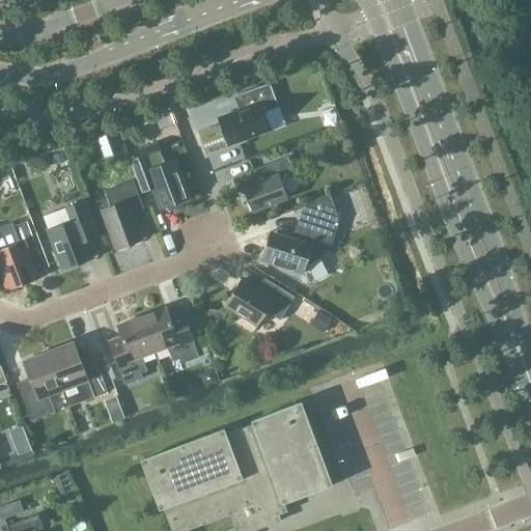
[(262,113),(278,107),(269,83),(238,94),(243,110),(219,119),(228,143),(269,129),(262,113)]
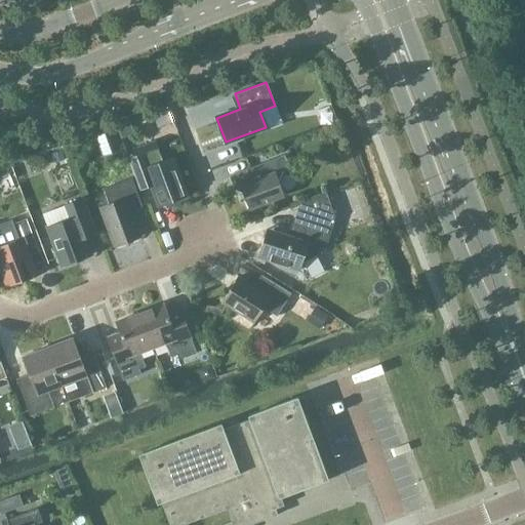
[(95,137),(102,156),(121,149),(114,130),(95,137)]
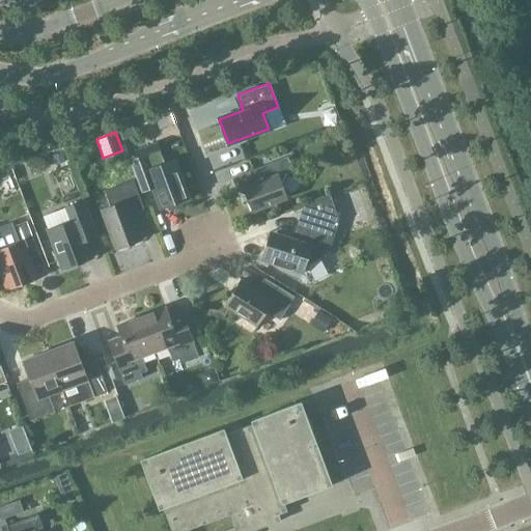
[(163,208),(186,200),(182,187),(185,186),(178,171),(176,172),(172,161),(164,164),(156,143),(128,155),(142,192),(155,188),(163,208)]
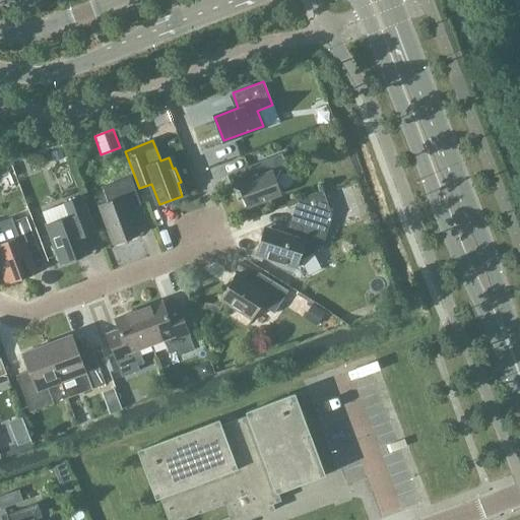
[(278,170),(286,167),(281,153),(226,174),(232,187),(238,185),(246,207),(280,194),(274,178),(278,170)]
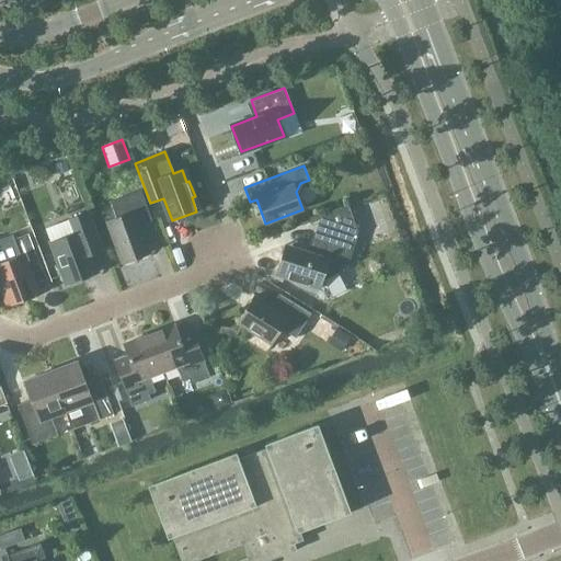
[(139,225),(151,220),(140,191),(110,202),(116,218),(106,221),(122,263),(149,253),(139,225)]
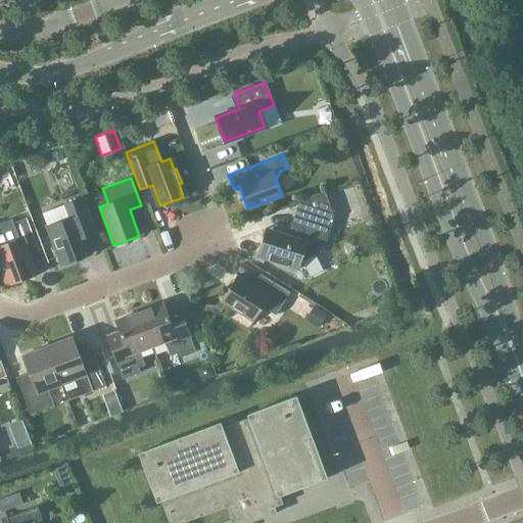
[(317,246),(324,248),(333,218),(325,193),(299,202),(303,215),(301,219),(295,217),(290,232),(286,235),(265,228),(256,255),(290,267),(315,254),(317,246)]
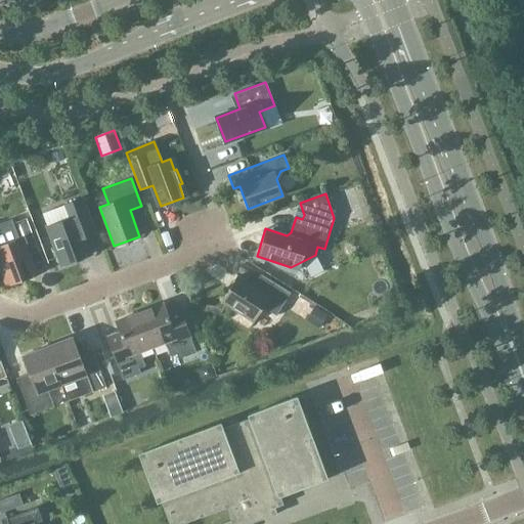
[(81,228),(92,224),(83,198),(63,205),(69,218),(46,227),(60,265),(90,254),(81,228)]
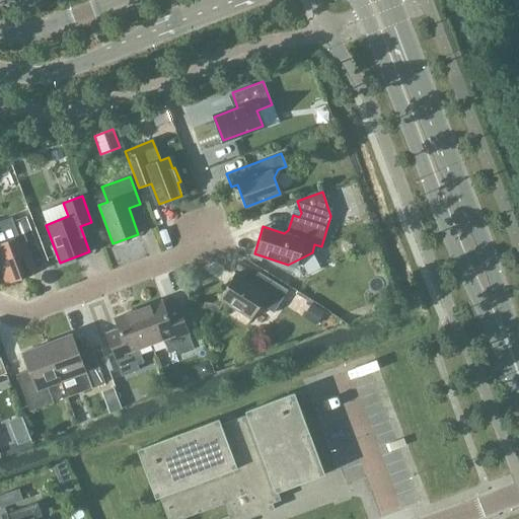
[(25,254),(38,249),(25,216),(12,221),(17,237),(0,243),(0,266),(2,272),(5,271),(10,284),(32,275),(25,254)]
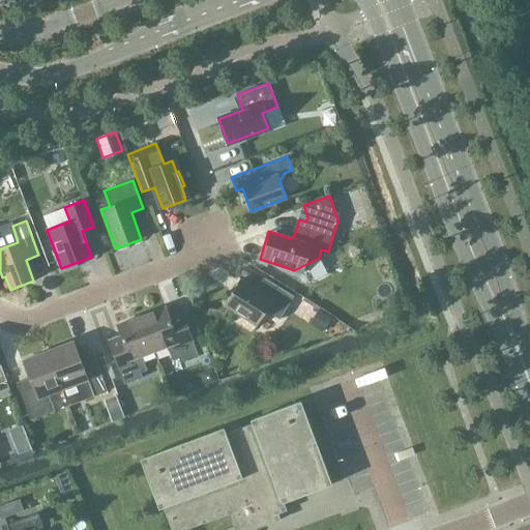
[(278,319),(293,296),(269,281),(262,293),(239,280),(224,304),(257,325),(265,311),(278,319)]
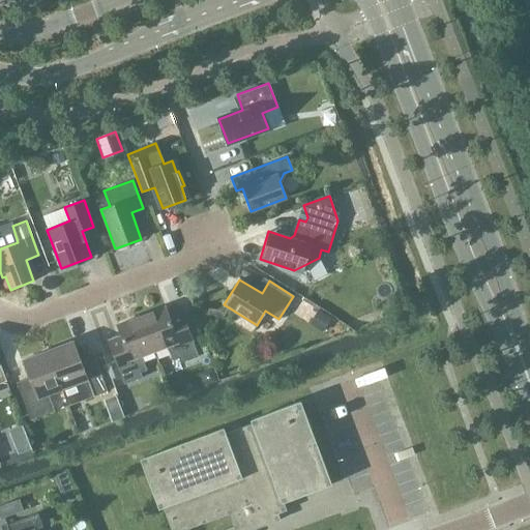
[(180,362),(184,361),(198,356),(186,327),(174,332),(165,306),(141,316),(153,351),(167,346),(172,360),(178,358),(180,362)]
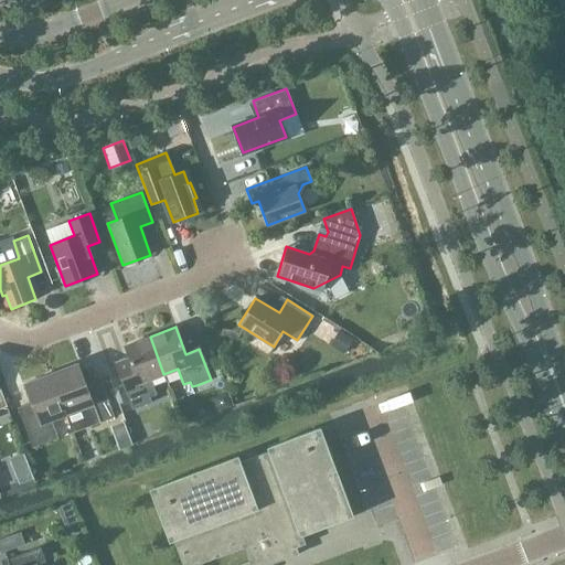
[(150,380),(163,374),(150,337),(124,347),(134,373),(120,379),(132,409),(151,402),(149,397),(156,395),(150,380)]
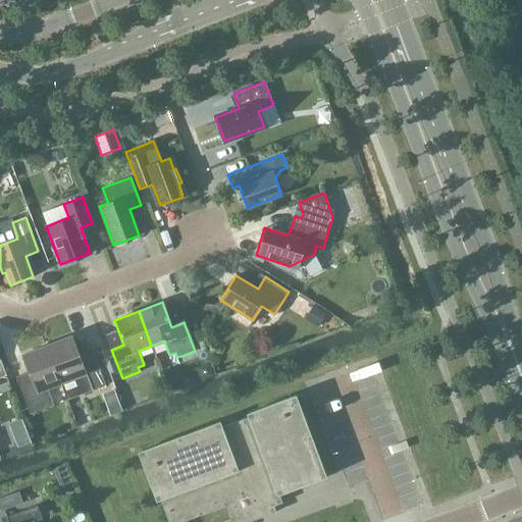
[(47,346),(60,382),(74,377),(81,394),(105,385),(91,349),(77,354),(71,336),(47,346)]
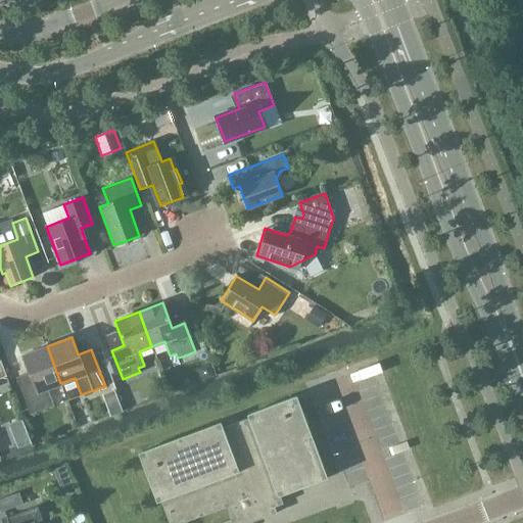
[(46,388),(60,383),(47,346),(21,355),(29,373),(15,378),(29,415),(53,406),(46,388)]
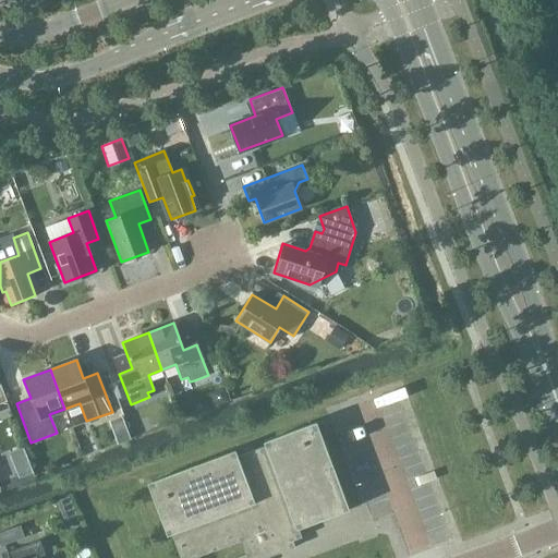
[(263,557),(290,548),(288,541),(301,536),(298,528),(346,510),(346,509),(347,509),(314,422),(313,423),(312,422),(264,440),(263,441),(264,445),(235,456),(234,451),(233,451),(233,450),(146,483),(147,484),(146,484),(166,534),(169,533),(179,557),(192,557),(240,541),(245,554),(232,557),(263,557)]
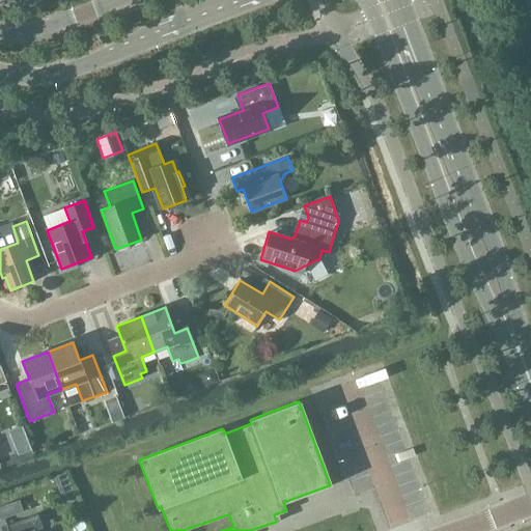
[(33,530),(34,530),(43,528),(37,514),(6,526),(7,530),(33,530)]
